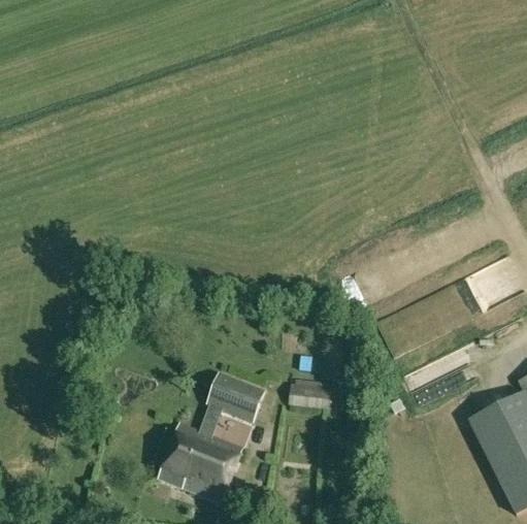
[(300,355),(298,369),(309,370),(310,356),(300,355)]
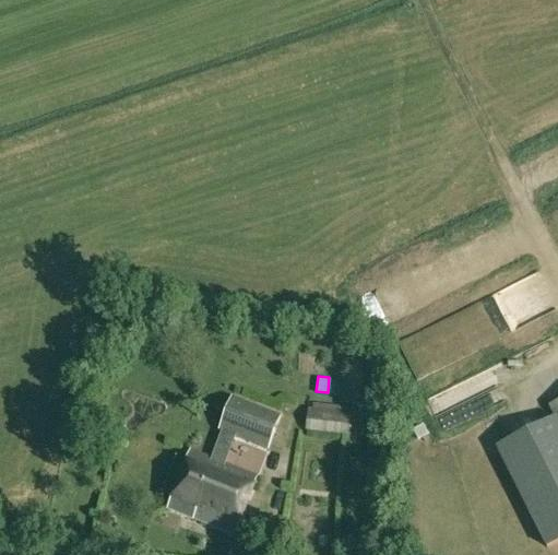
[(230,393),(218,427),(228,432),(266,446),(280,413),(230,393)]
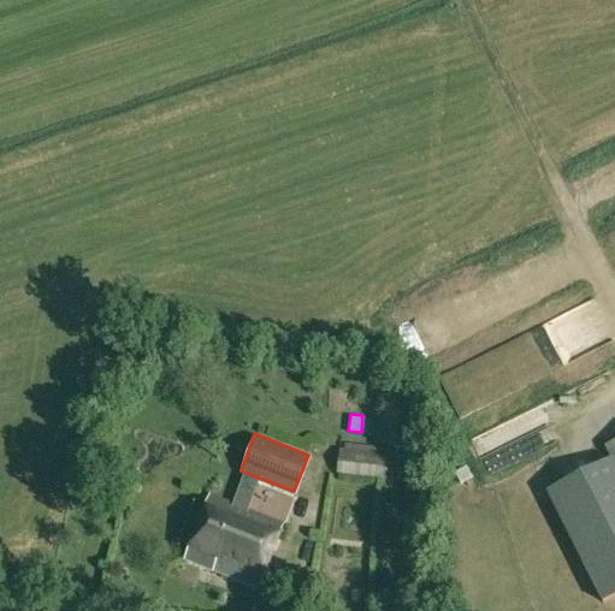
[(614,438),(604,444),(611,457),(547,490),(601,599),(614,591),(614,438)]
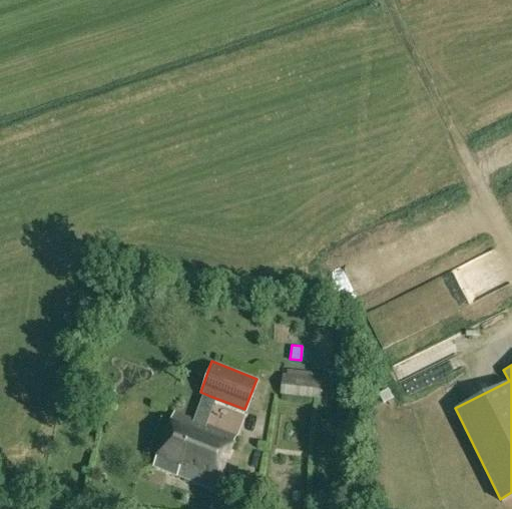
[(282,372),(280,392),(319,397),(321,375),(318,375),(318,371),(287,367),(286,373),(282,372)]
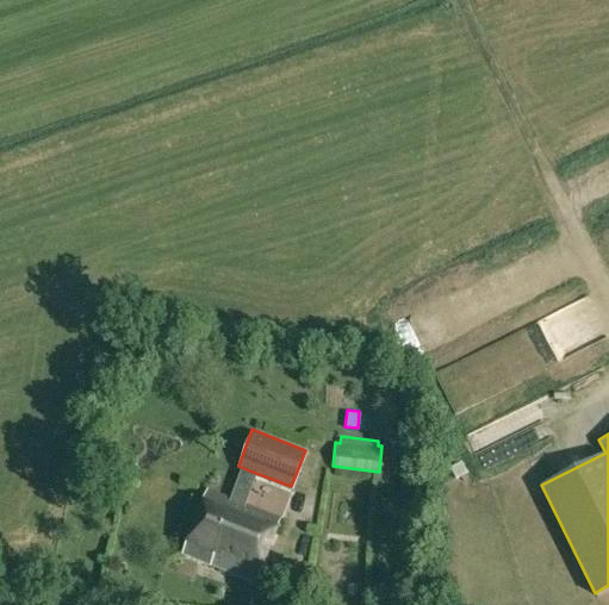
[(255,579),(279,517),(206,487),(181,553),(209,563),(210,562),(255,579)]
